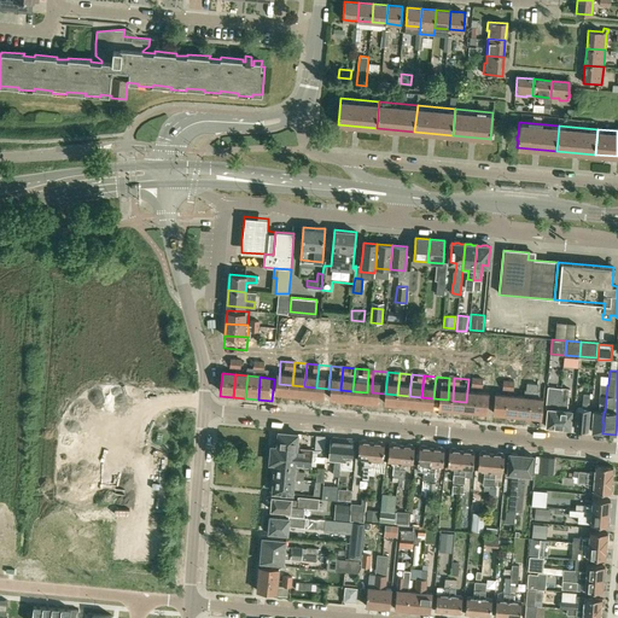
[(468,379),(466,402),(478,403),(481,380),(468,379)]
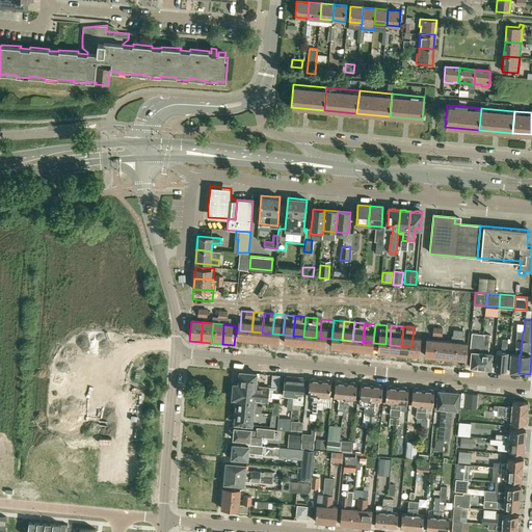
[(414,327),(411,347),(422,348),(424,328),(414,327)]
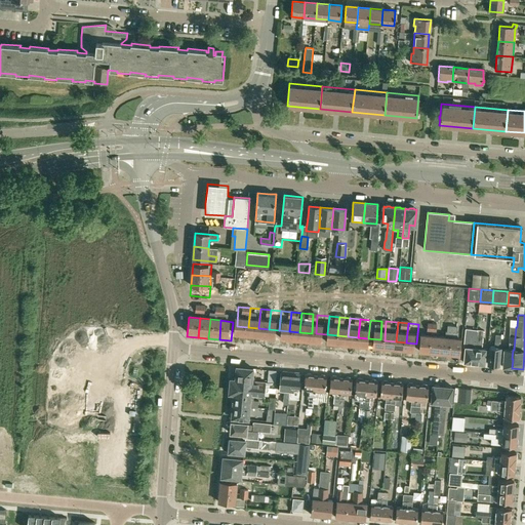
[(418,324),(416,344),(427,345),(429,325),(418,324)]
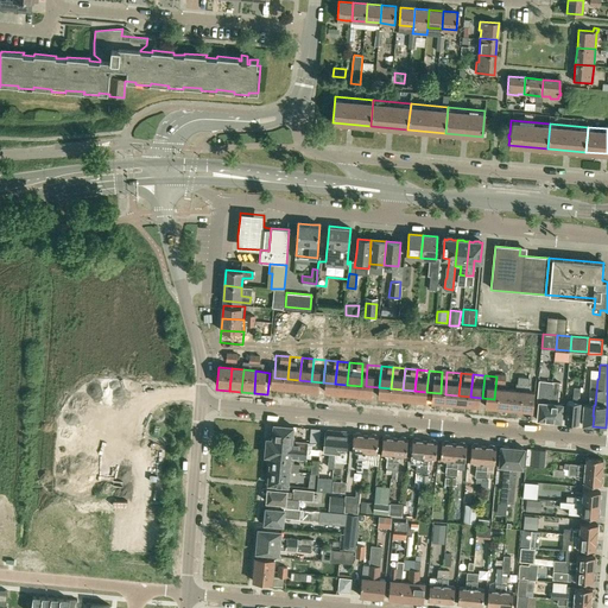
[(496,377),(494,399),(506,400),(508,378),(496,377)]
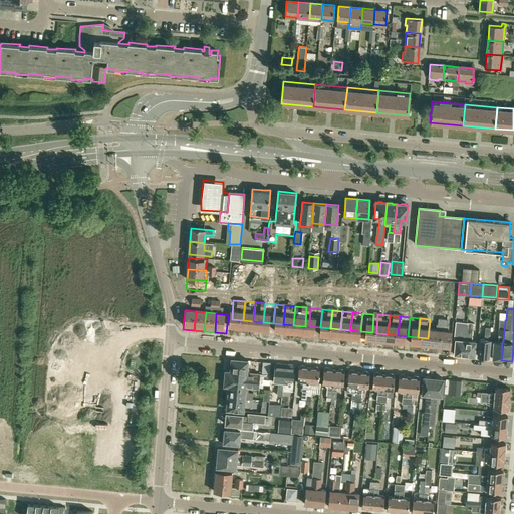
[(430,319),(428,338),(438,339),(440,320),(430,319)]
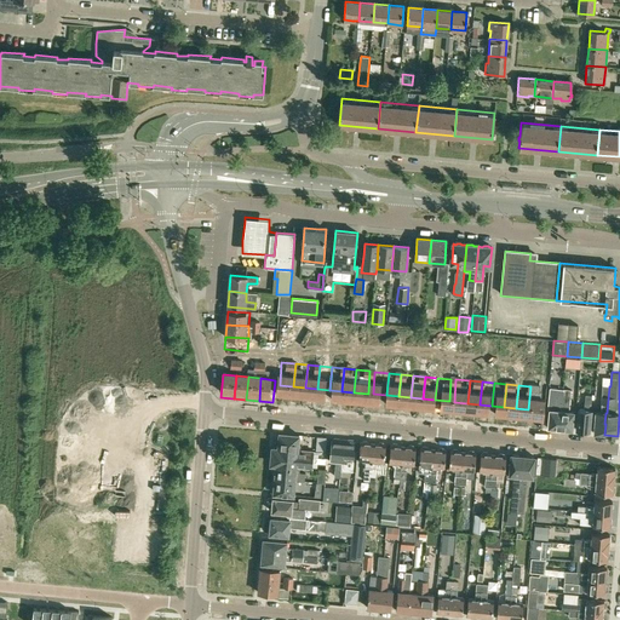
[(593,434),(604,435),(606,424),(604,424),(606,413),(607,413),(609,386),(602,385),(601,397),(602,397),(601,412),(595,412),(593,434)]
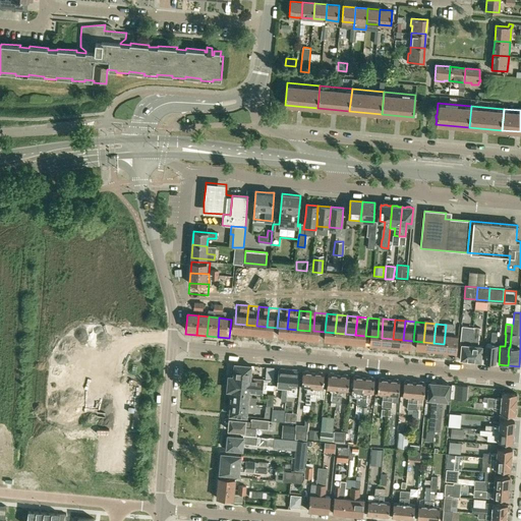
[(446,325),(444,344),(456,345),(457,326),(446,325)]
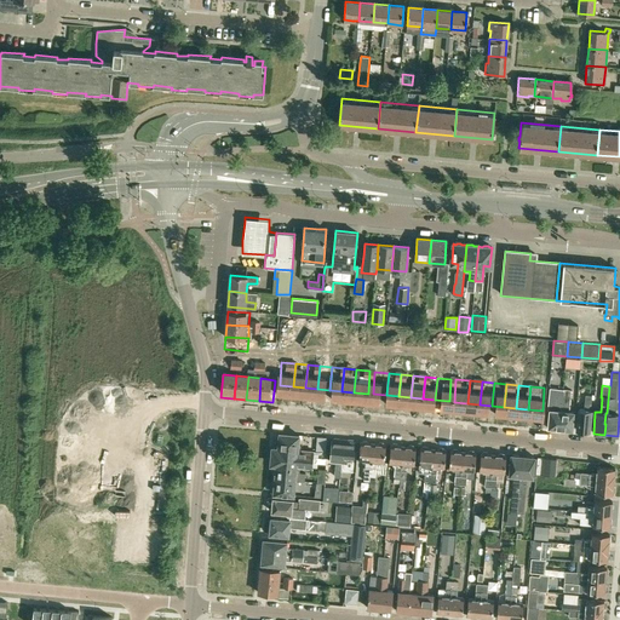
[(560,429),(563,390),(550,389),(547,409),(550,411),(547,428),(560,429)]
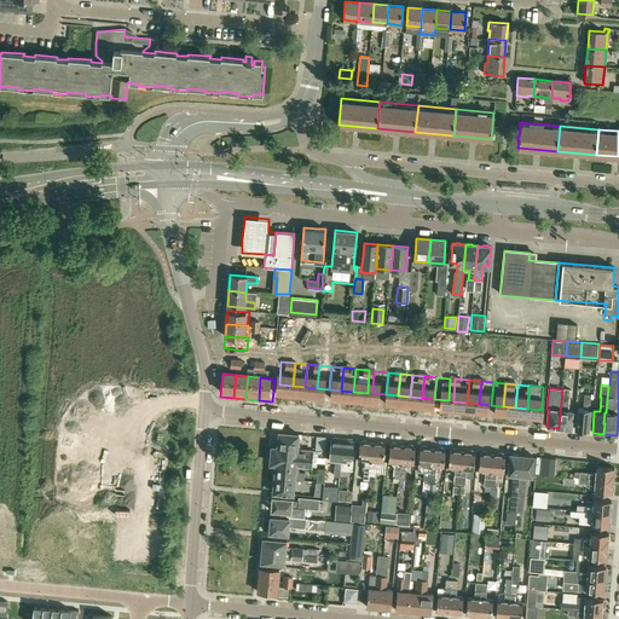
[(562,388),(562,389),(559,428),(571,429),(572,411),(566,410),(567,404),(568,404),(570,389),(562,388)]
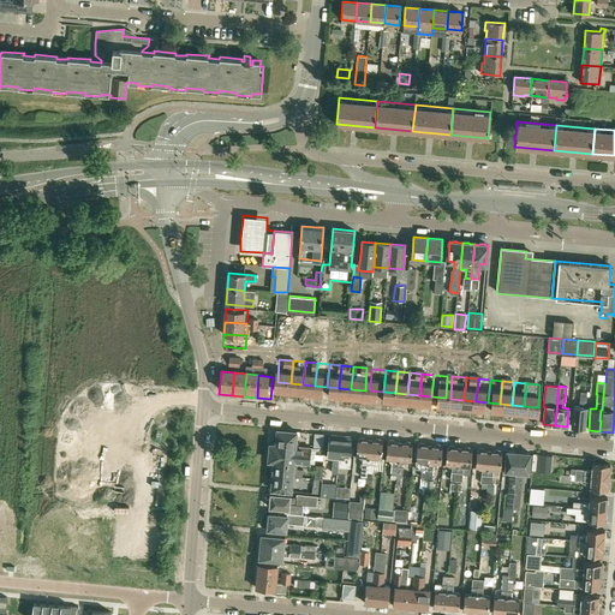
[(574,406),(572,427),(584,428),(587,393),(580,393),(579,407),(574,406)]
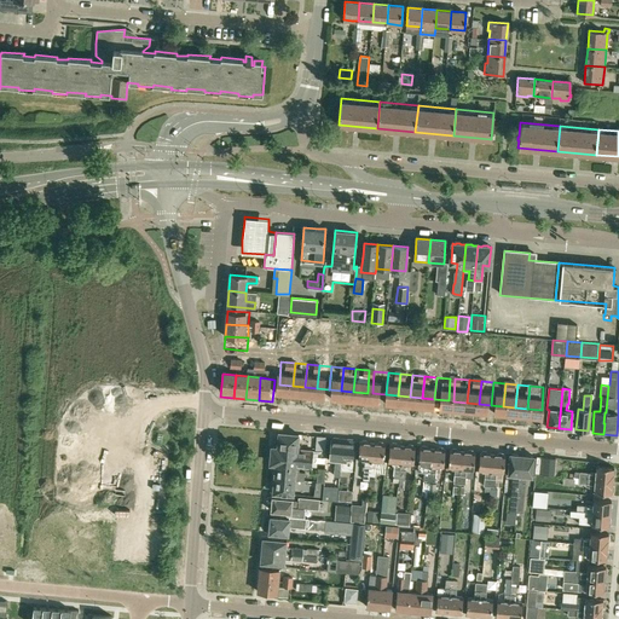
[(299,434),(279,433),(277,434),(276,440),(278,443),(277,447),(298,450),(299,434)]
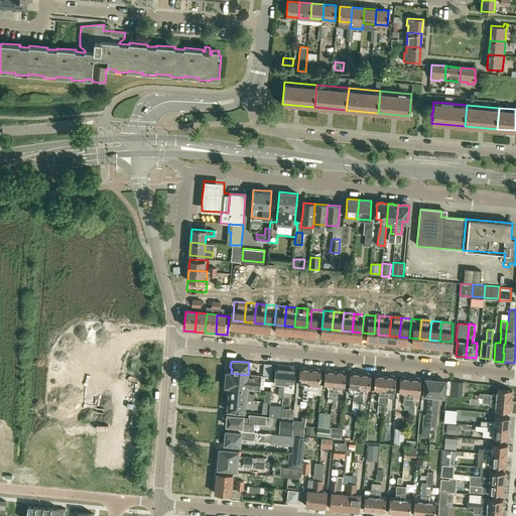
[(283,396),(283,392),(284,385),(285,367),(283,367),(281,365),(278,365),(276,366),(274,382),(274,385),(278,385),(278,392),(278,395),(283,396)]
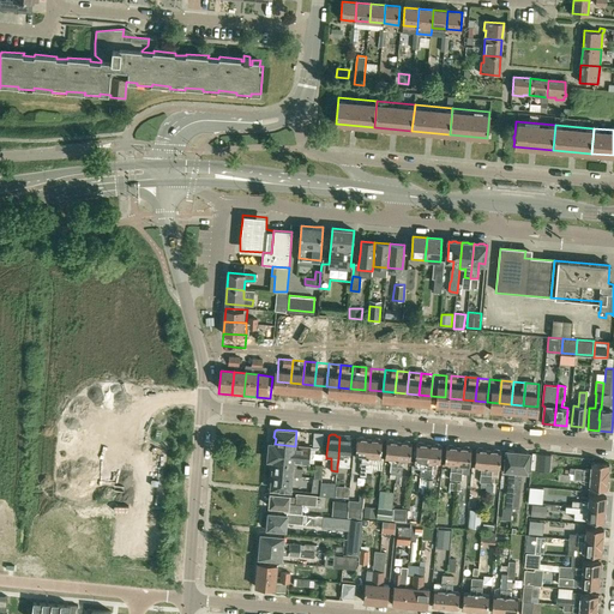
[(349,468),(350,457),(351,438),(350,435),(345,435),(343,438),(339,437),(338,458),(337,467),(349,468)]
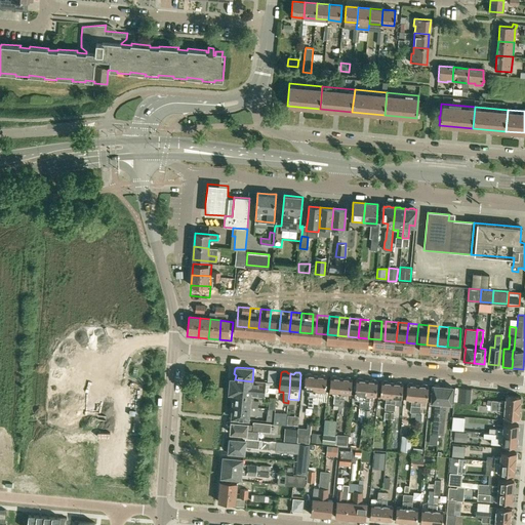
[(306,374),(304,389),(310,390),(309,403),(308,407),(313,407),(313,403),(316,375),(312,375),(311,373),(308,373),(307,374),(306,374)]
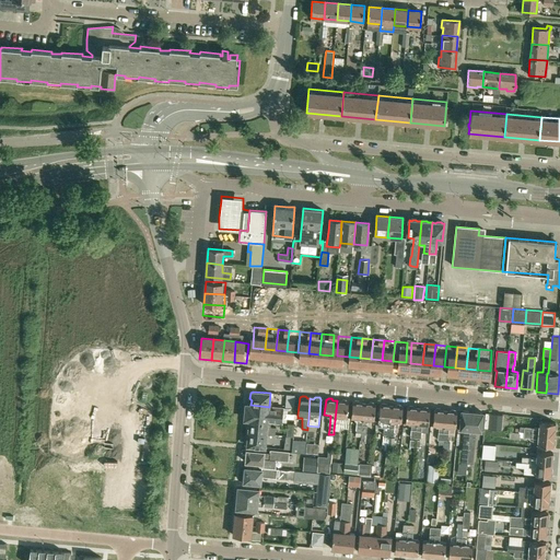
[(337,400),(334,430),(339,431),(339,427),(348,428),(349,418),(347,417),(348,401),(347,401),(347,400),(343,399),(341,401),(337,400)]
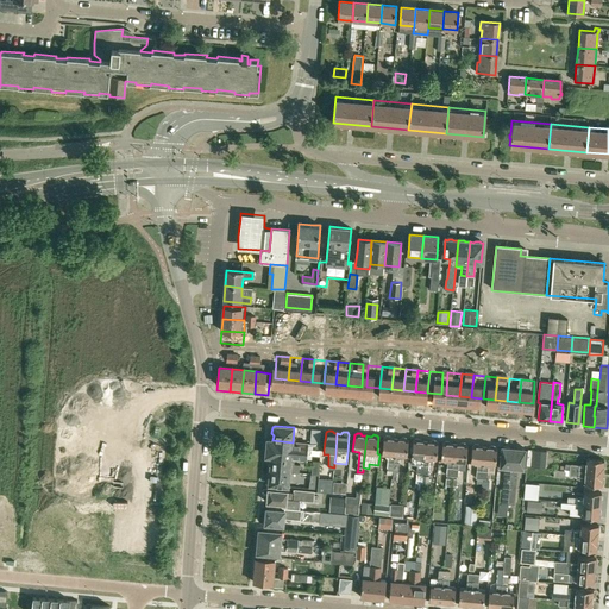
[(384,437),(382,454),(389,454),(387,470),(387,475),(393,475),(393,470),(396,438),(390,438),(389,437),(385,435),(384,438),(384,437)]
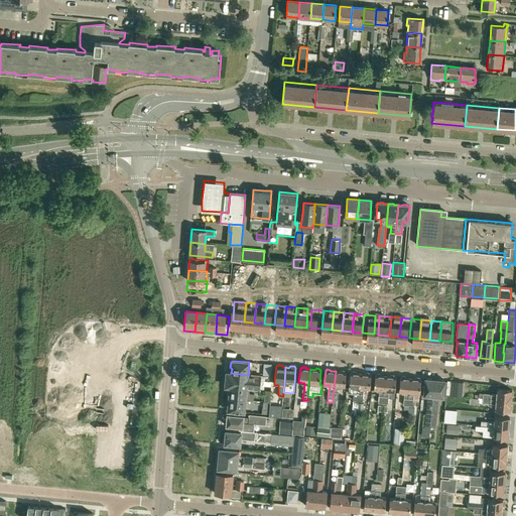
[(336,371),(333,398),(338,399),(339,386),(344,387),(346,372),(345,372),(344,371),(341,371),(340,372),(336,371)]
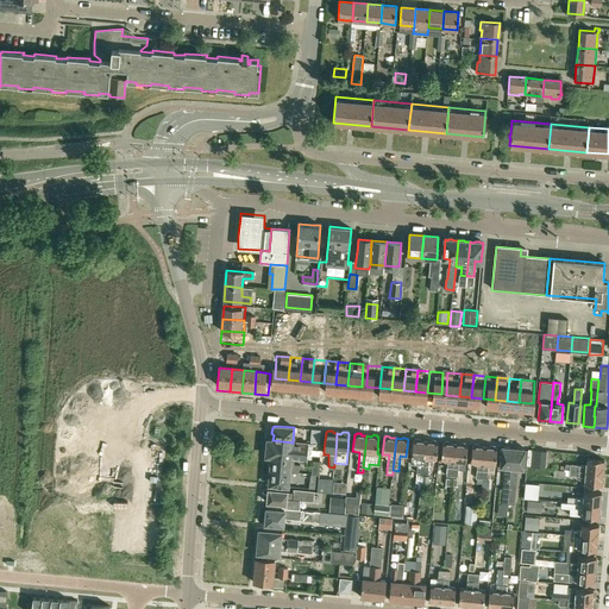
[(293,443),(272,440),(268,439),(265,456),(271,457),(290,458),(295,459),(307,460),(308,444),(293,443)]
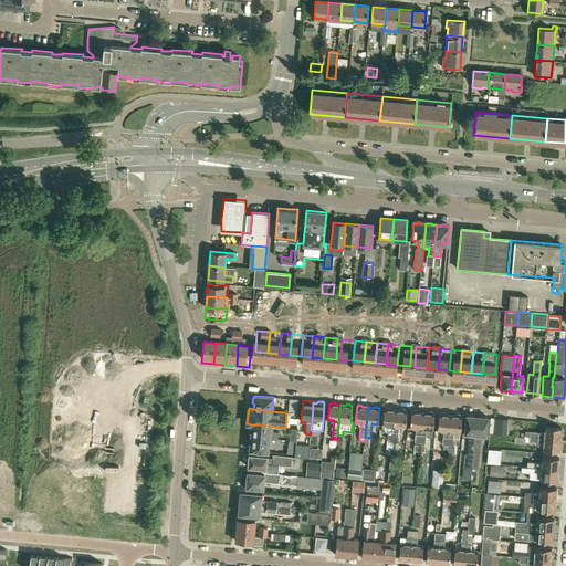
[(384,409),(383,425),(388,426),(387,439),(392,440),(396,410),(390,409),(389,408),(386,408),(385,409),(384,409)]
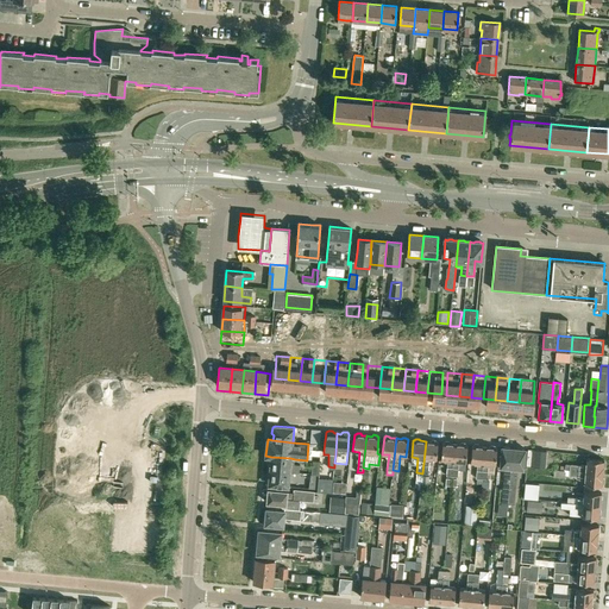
[(426,441),(422,473),(428,473),(429,459),(437,459),(438,443),(437,443),(435,440),(432,440),(431,441),(426,441)]
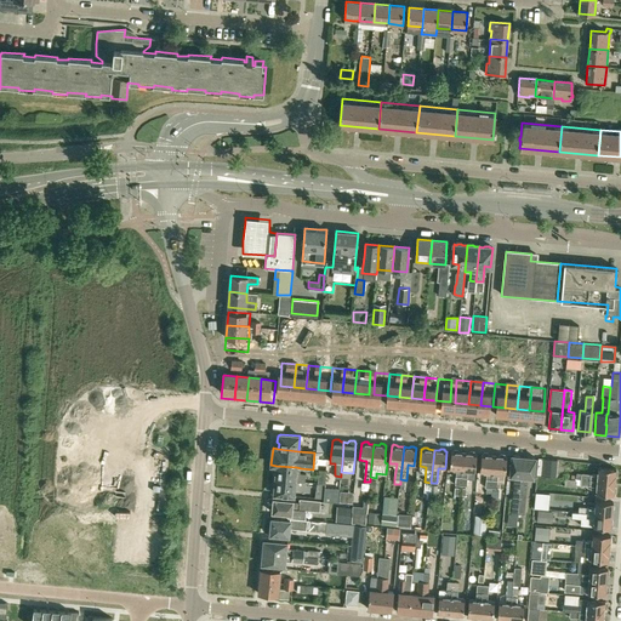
[(455,485),(461,485),(463,453),(451,451),(450,469),(456,469),(455,485)]
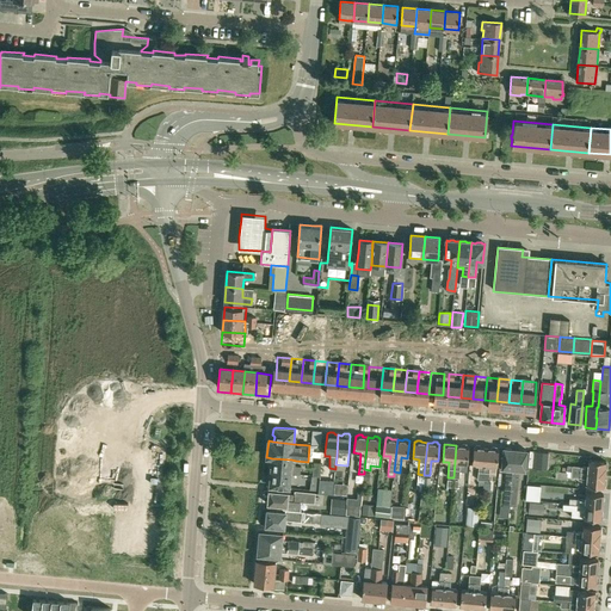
[(456,445),(454,477),(460,477),(461,463),(467,463),(469,446),(456,445)]
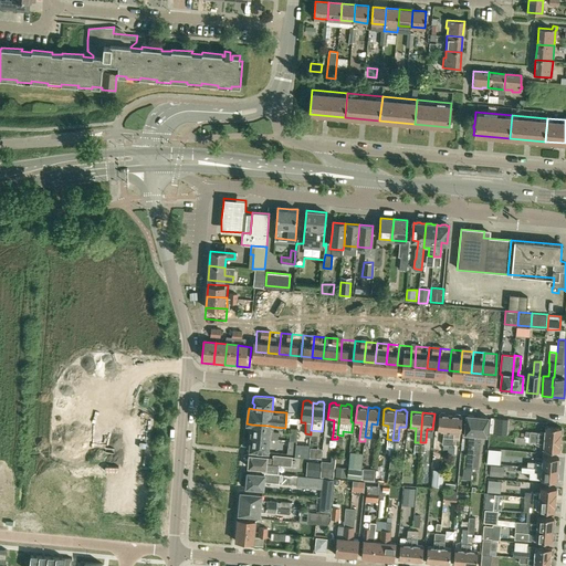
[(442,444),(448,444),(450,416),(439,415),(438,430),(443,431),(442,444)]
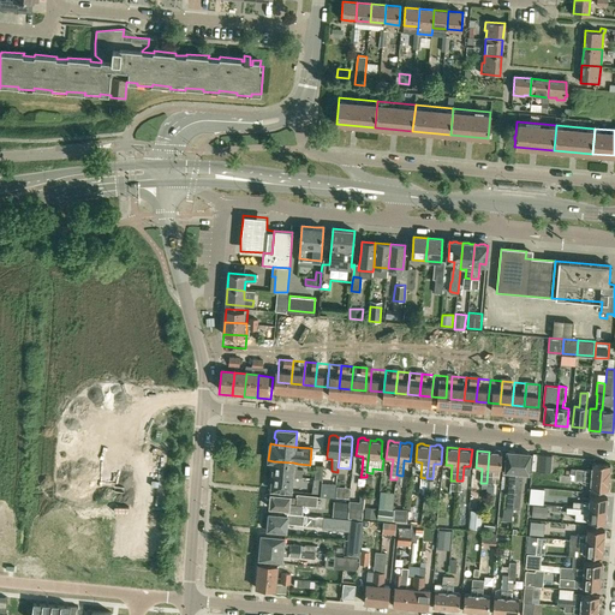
[(502,453),(489,452),(487,483),(485,488),(491,488),(493,469),(500,470),(502,453)]
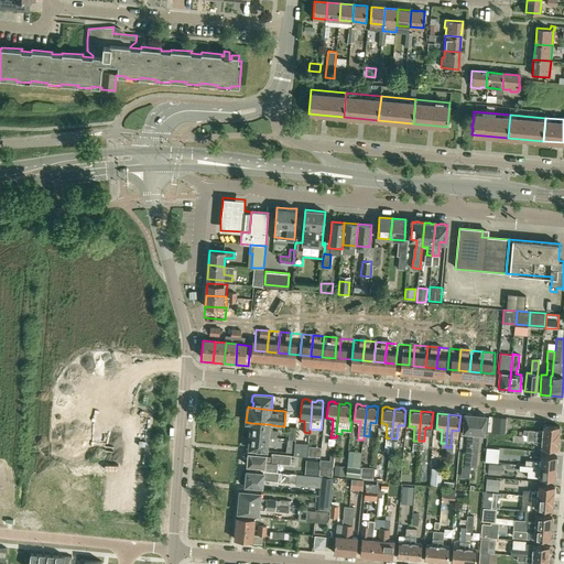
[(470,467),(476,415),(465,414),(463,432),(469,433),(468,448),(466,448),(465,466),(470,467)]
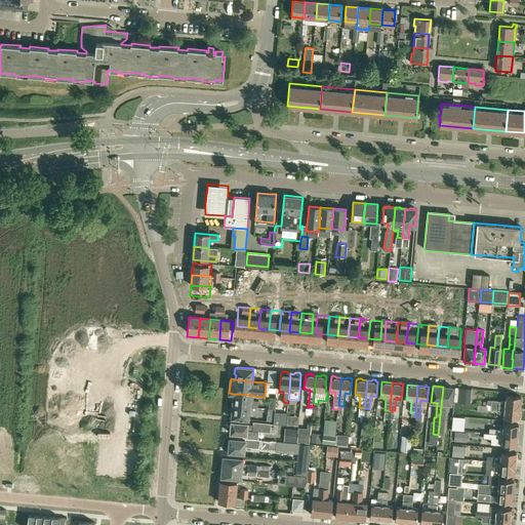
[(443,387),(438,435),(442,435),(446,404),(451,404),(453,388),(443,387)]
